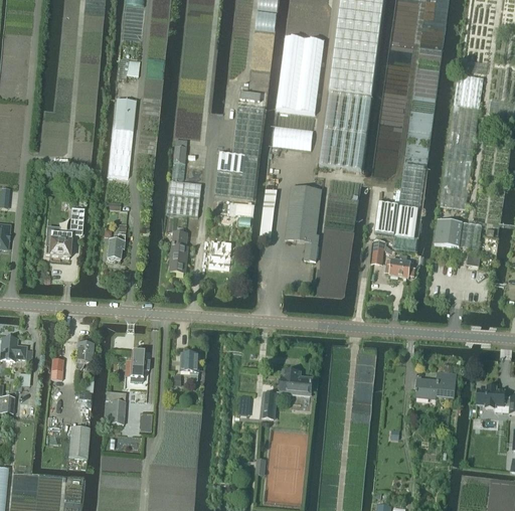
[(339,0),(328,90),(371,95),(383,0),(339,0)]
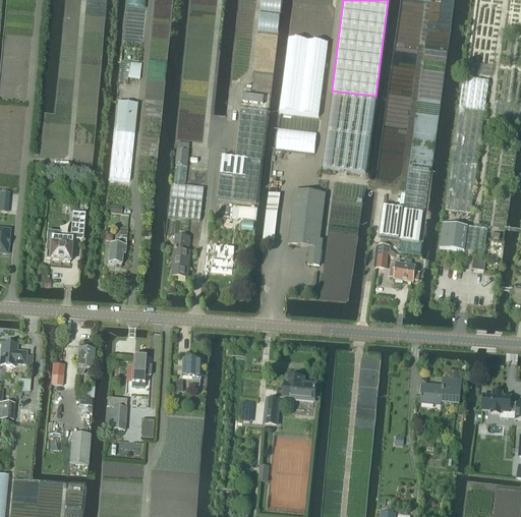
[(289,36),(279,109),(319,114),(328,41),(289,36)]
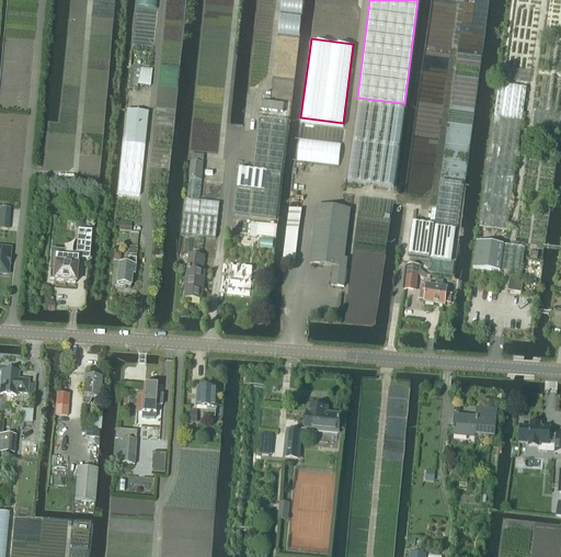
[(139,65),(138,81),(149,82),(151,66),(139,65)]
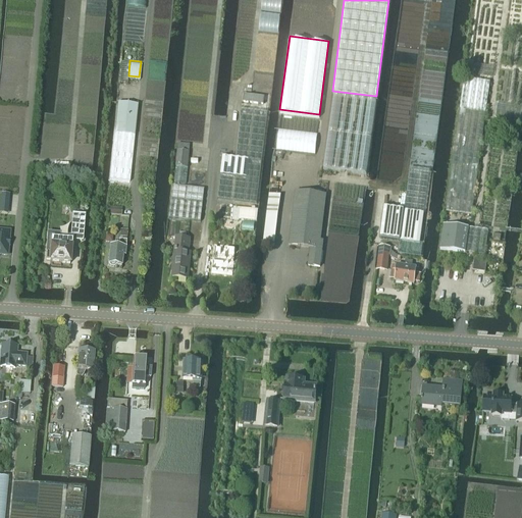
[(472,213),(489,80),(464,76),(447,209),(472,213)]
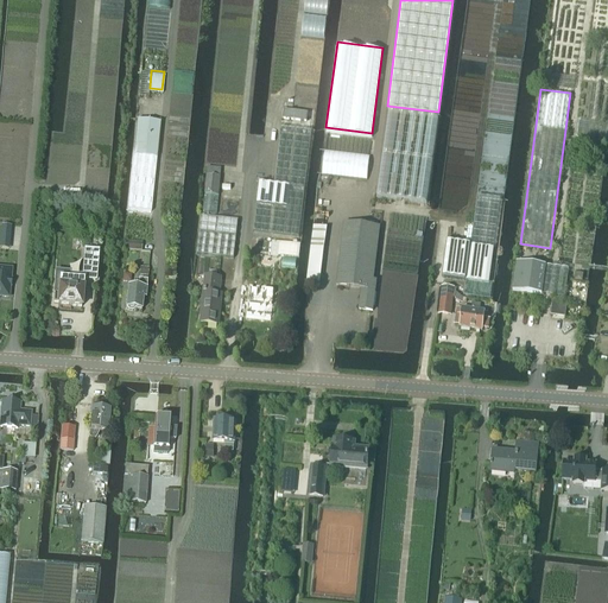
[(284,106),(283,115),(305,118),(306,109),(284,106)]
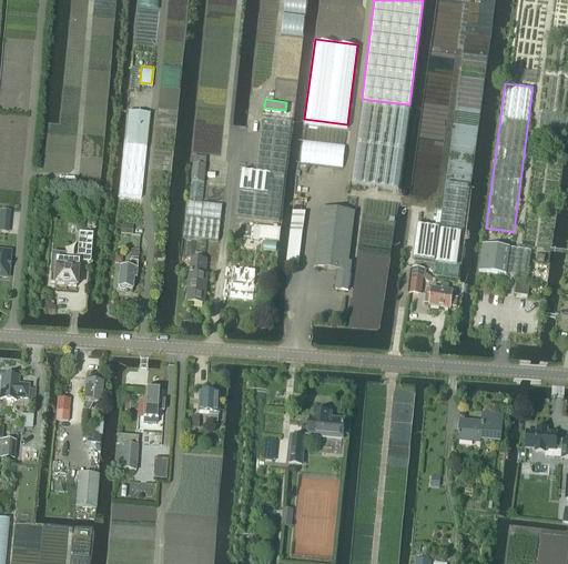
[(363,100),(352,180),(398,187),(409,108),(363,100)]
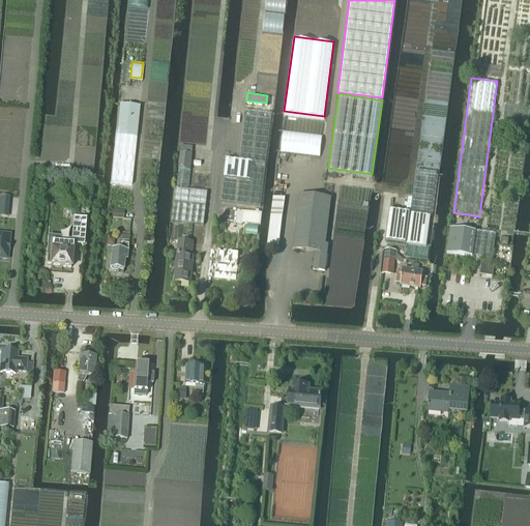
[(136,135),(139,104),(120,101),(117,133),(136,135)]
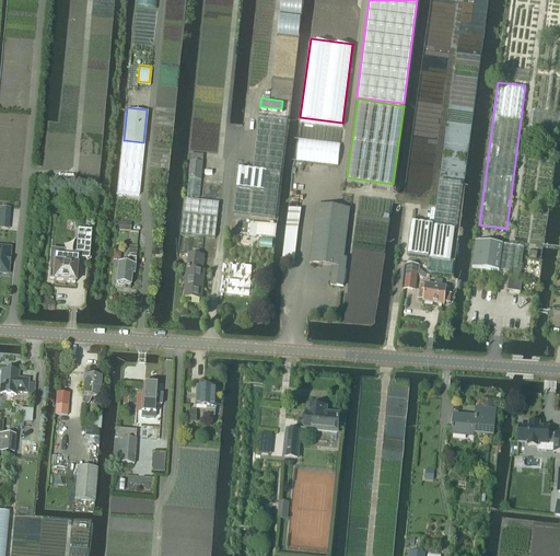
[(253,166),(238,164),(233,210),(275,216),(287,117),(258,114),(253,166)]
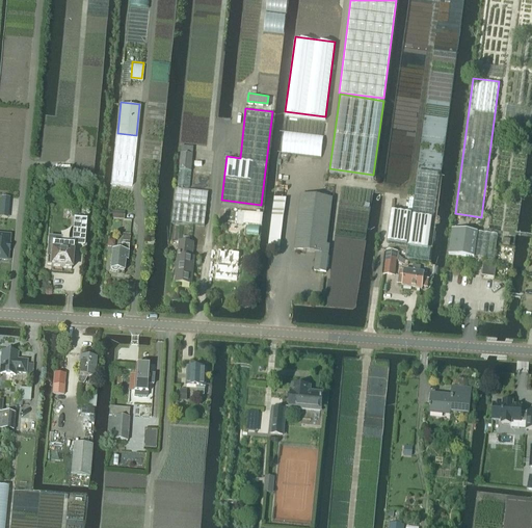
[(136,135),(117,133),(112,181),(132,183),(136,135)]
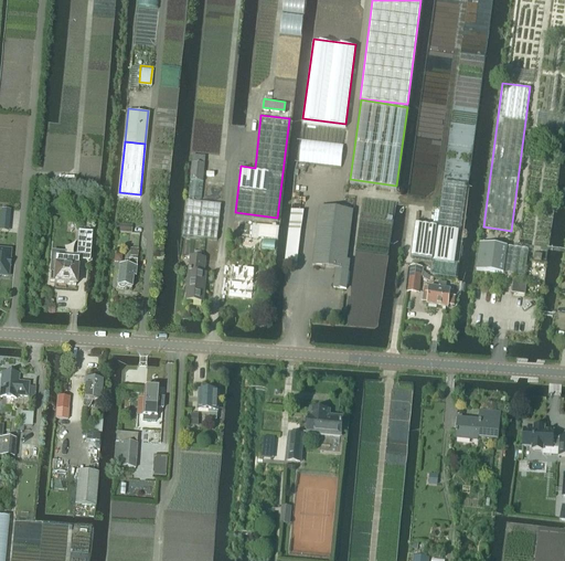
[(203,179),(205,152),(193,151),(190,178),(188,194),(201,196),(203,179)]
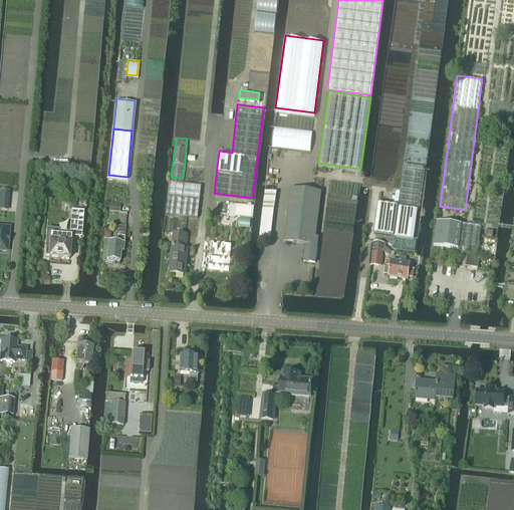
[(423,165),(404,163),(398,203),(398,204),(418,207),(423,165)]
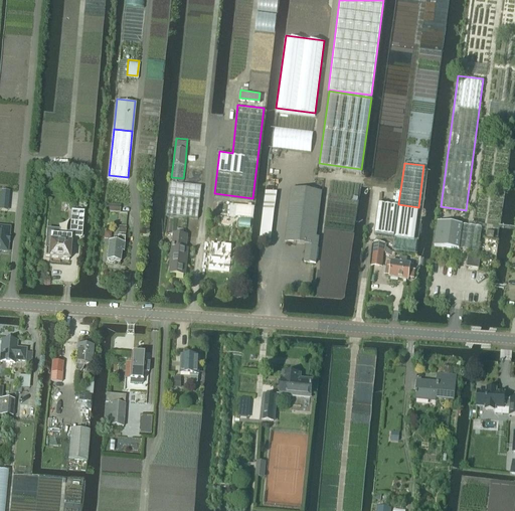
[(201,183),(170,180),(166,212),(197,215),(201,183)]
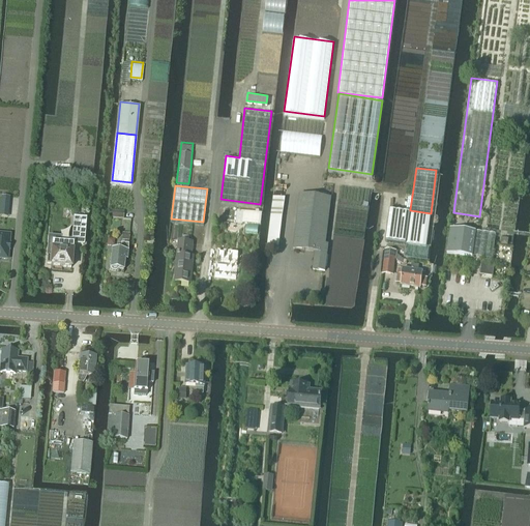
[(313,266),(325,268),(327,242),(325,242),(330,196),(299,192),(293,246),(315,249),(313,266)]
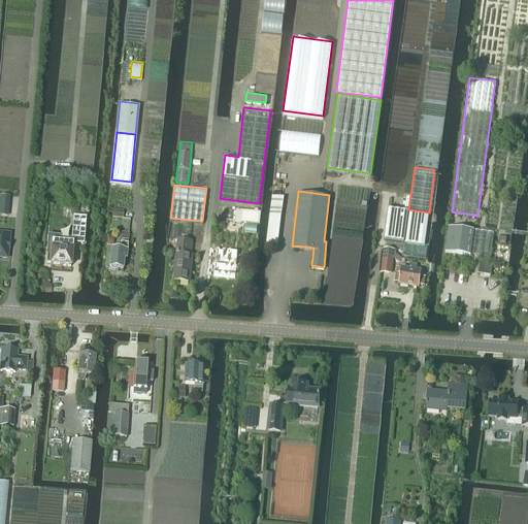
[(285,195),(272,193),(267,243),(278,244),(285,195)]
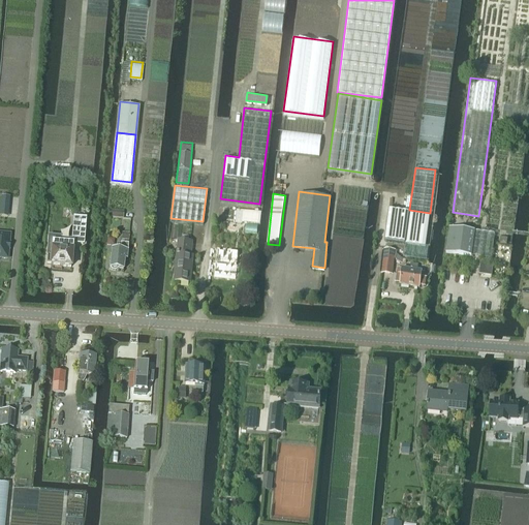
[(224,207),(223,220),(236,221),(236,220),(259,221),(259,222),(260,222),(261,210),(260,210),(237,208),(224,207)]
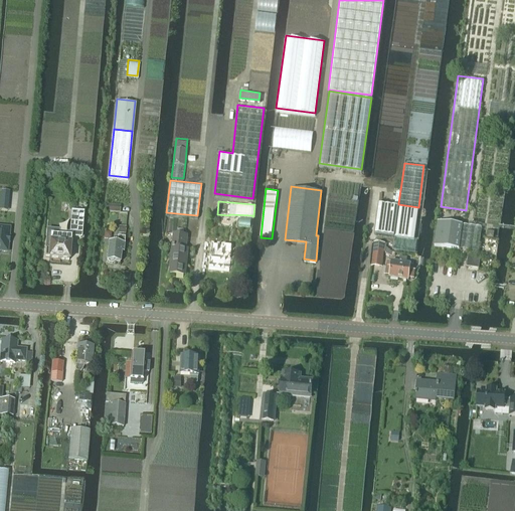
[(378,201),(374,231),(394,234),(414,236),(418,207),(398,204),(398,203),(378,201)]
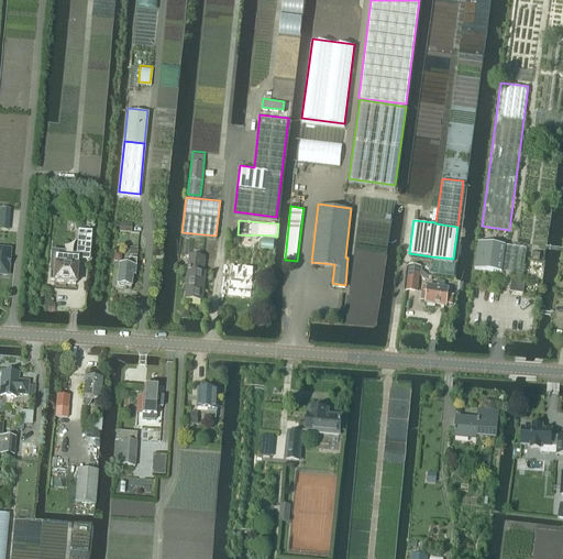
[(116,229),(131,230),(131,222),(117,221),(116,229)]
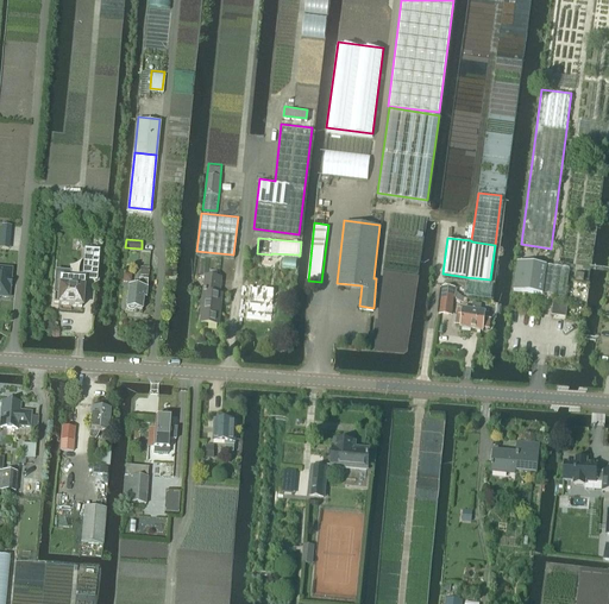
[(56,268),(54,300),(58,301),(70,302),(70,303),(81,304),(83,277),(83,276),(95,277),(98,247),(85,246),(82,271),(79,271),(77,276),(68,276),(69,269),(56,268)]
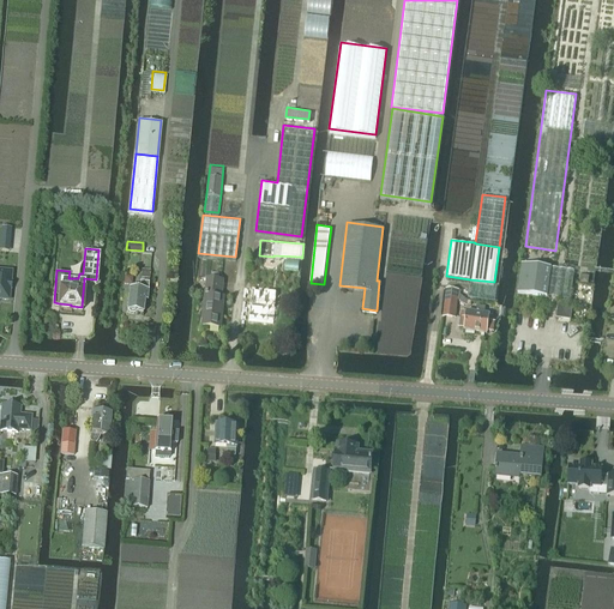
[(517,290),(547,295),(551,265),(522,261),(517,290)]
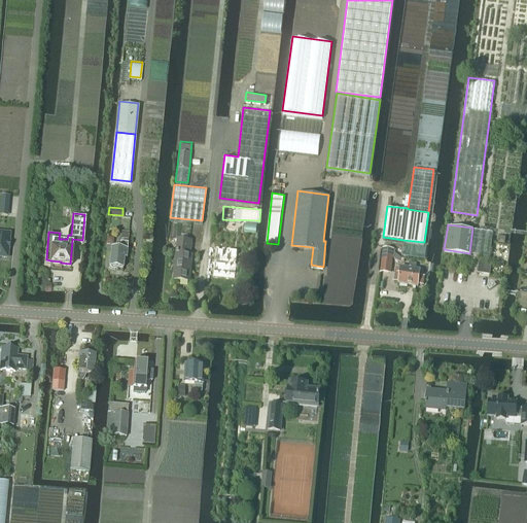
[(0,229),(0,253),(7,254),(8,245),(8,244),(8,241),(9,241),(9,240),(8,240),(9,231),(0,229)]
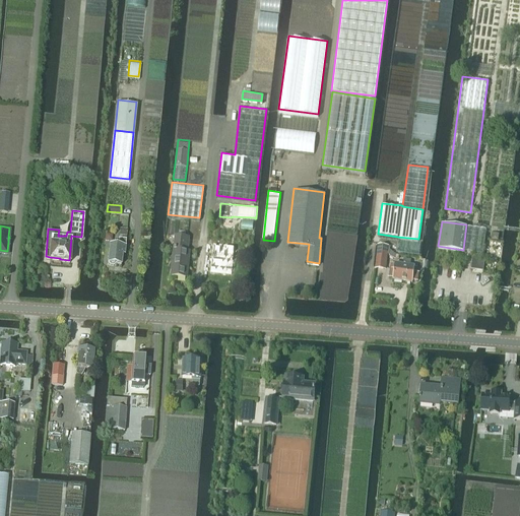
[(189,248),(187,248),(189,235),(176,233),(171,273),(187,275),(189,248)]
